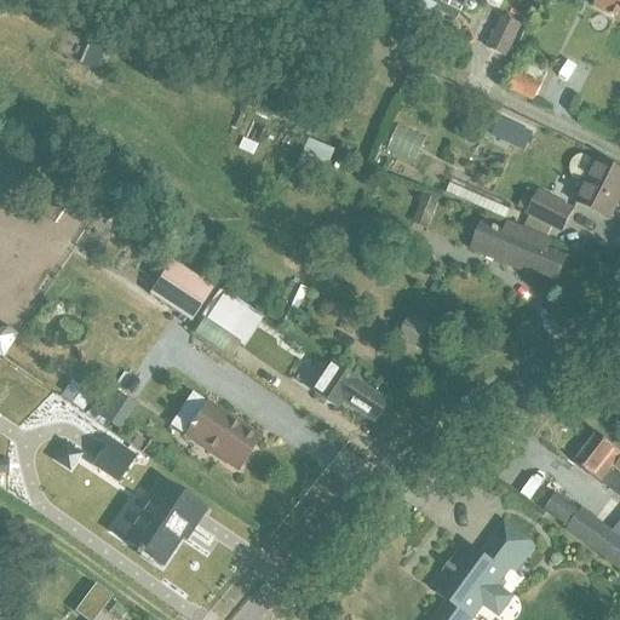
[(464,10),(468,0),(413,0),(417,10),(425,15),(435,11),(436,10),(446,15),(452,4),(464,10)]
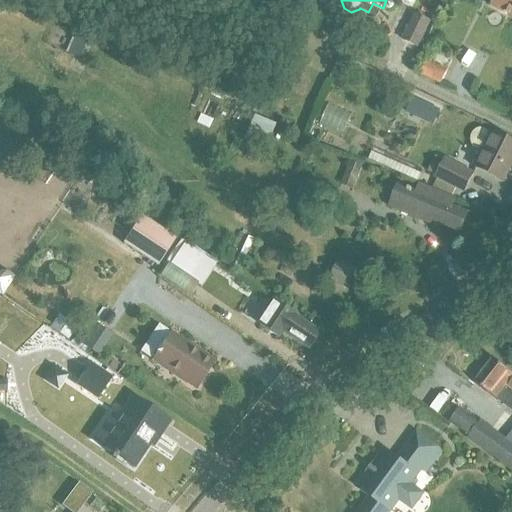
[(511,0),(493,0),(490,7),(511,17),(511,0)]
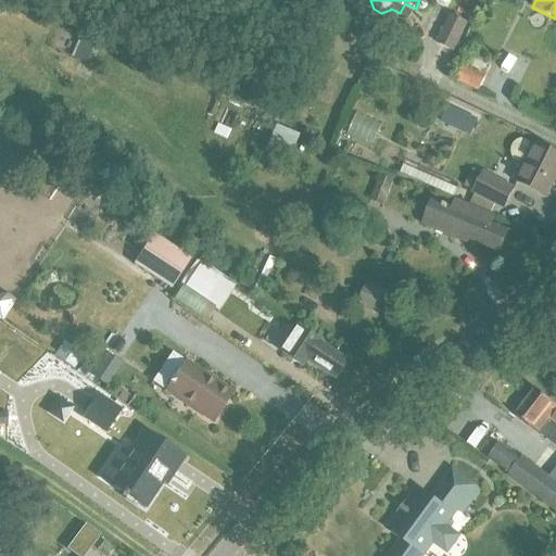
[(438,43),(453,52),(467,24),(452,16),(438,43)]
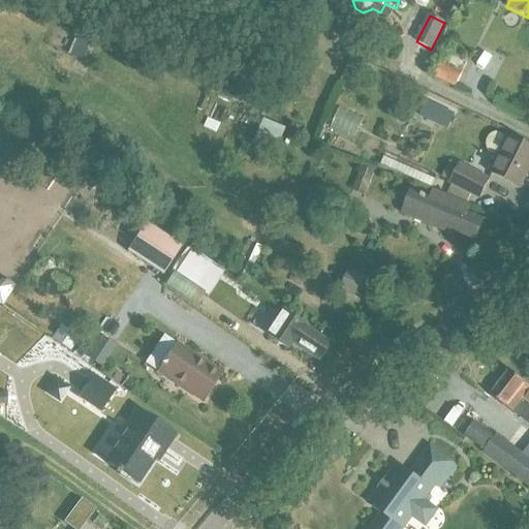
[(79,35),(70,55),(82,60),(90,40),(79,35)]
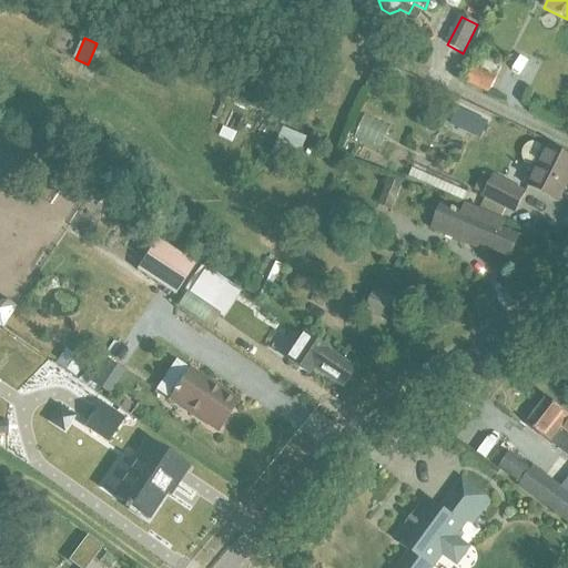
[(474,69),(466,83),(489,94),(496,80),(484,73),(474,69)]
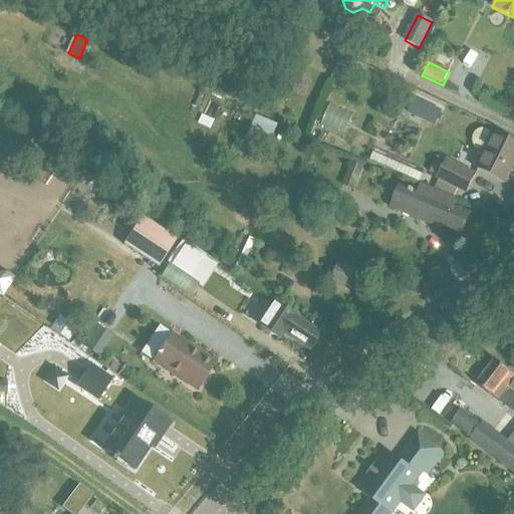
[(414,109),(440,123),(449,105),(423,92),(414,109)]
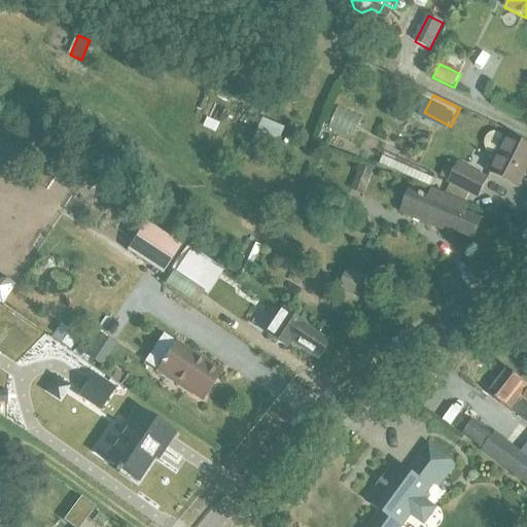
[(339,106),(334,130),(362,136),(367,112),(339,106)]
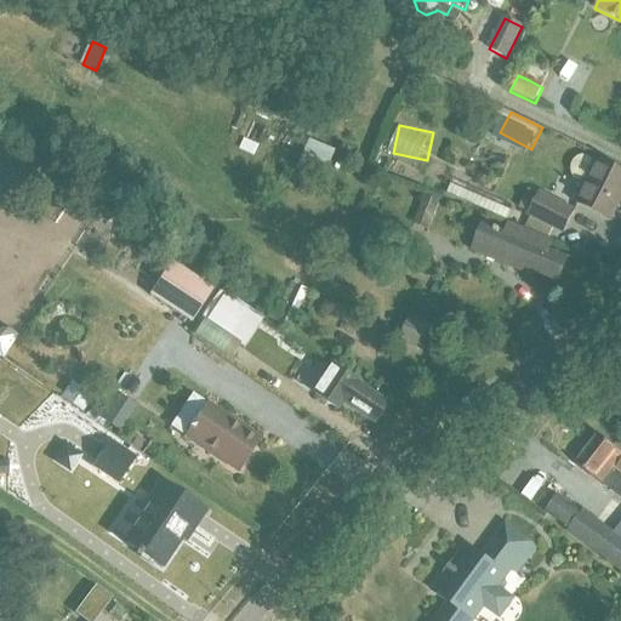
[(260,153),(263,138),(248,134),(243,147),(260,153)]
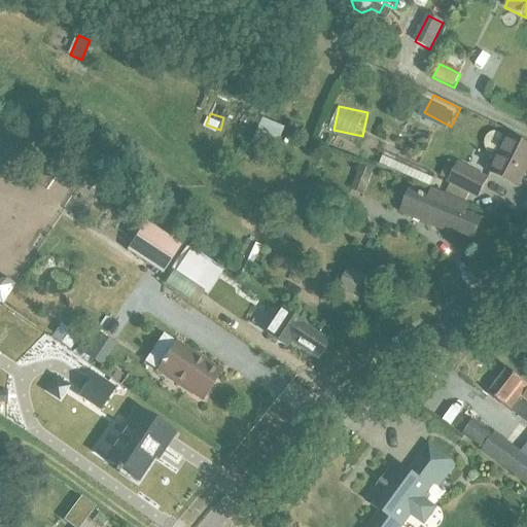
[(284,138),(288,121),(262,116),(259,133),(284,138)]
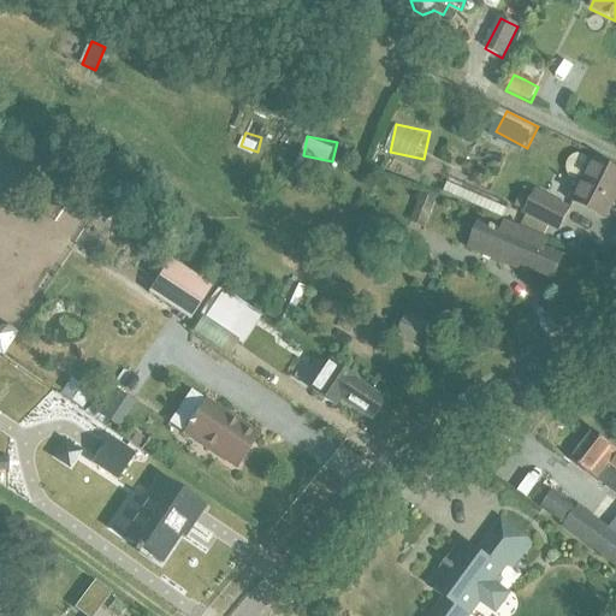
[(570,175),(580,181),(569,201),(606,220),(615,200),(615,171),(582,154),(578,154),(574,155),(569,159),(567,164),(567,169),(568,173),(570,175)]
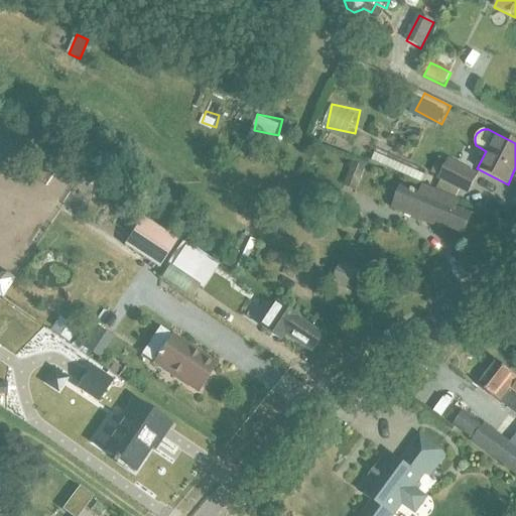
[(431,173),(440,177),(439,179),(469,194),(478,176),(448,161),(448,162),(438,157),(431,173)]
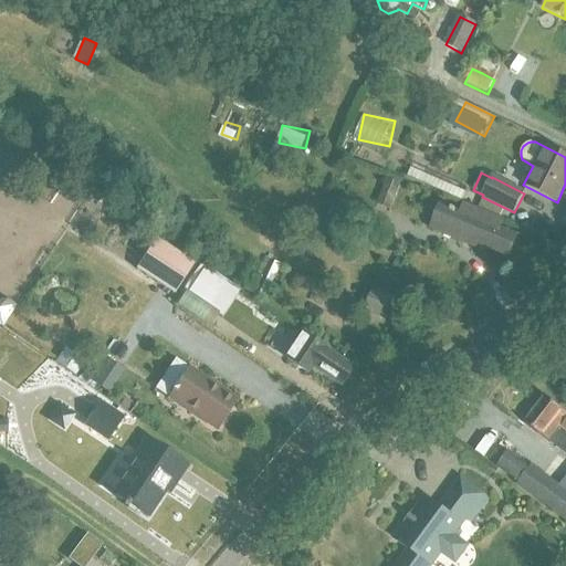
[(406,187),(401,185),(387,179),(377,205),(390,210),(396,198),(400,200),(406,187)]
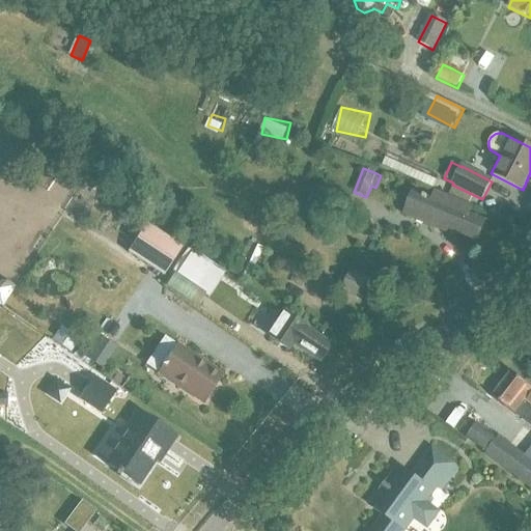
[(436,224),(478,241),(485,223),(469,216),(472,208),(436,193),(431,201),(413,194),(404,215),(435,227),(436,224)]
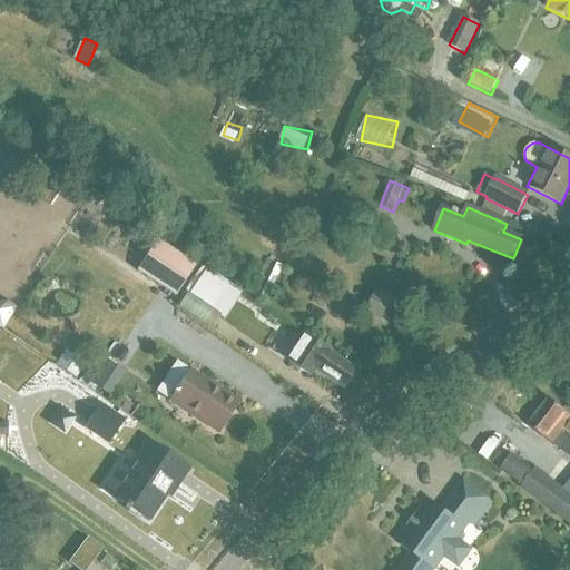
[(195,269),(158,244),(138,274),(175,298),(195,269)]
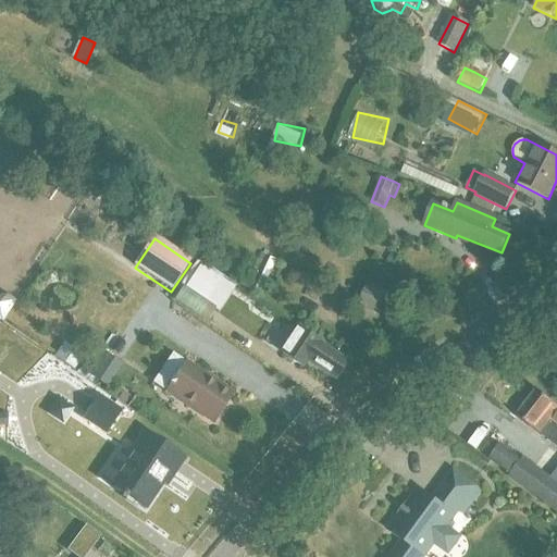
[(198,263),(183,285),(209,304),(225,281),(198,263)]
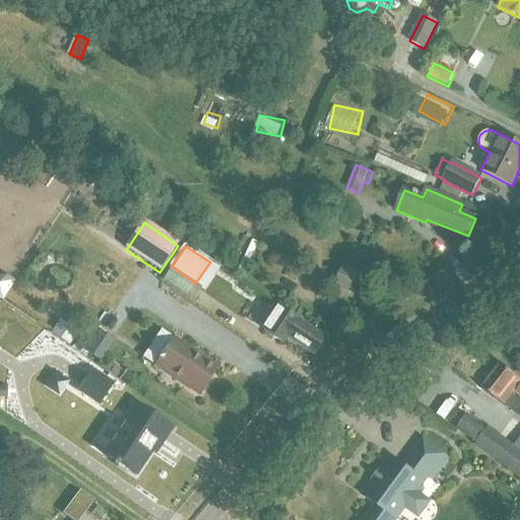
[(334,290),(352,299),(363,276),(344,268),(334,290)]
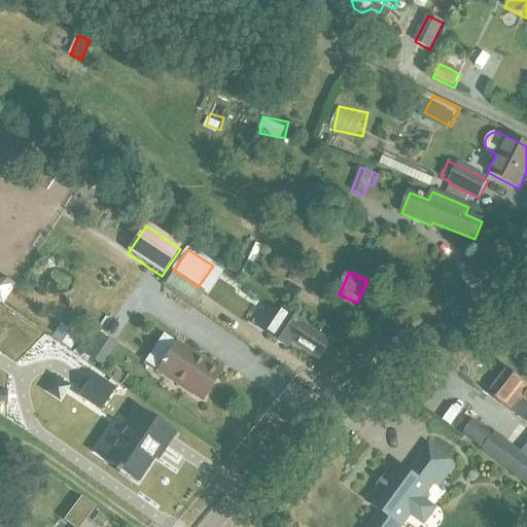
[(0,275),(0,297),(6,301),(14,281),(0,275)]
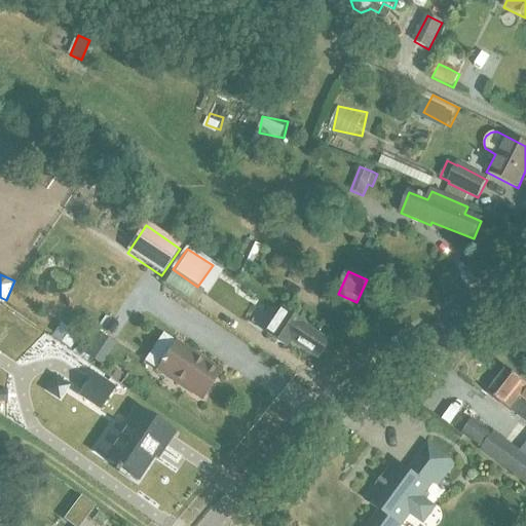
[(242,287),(239,292),(260,304),(263,299),(242,287)]
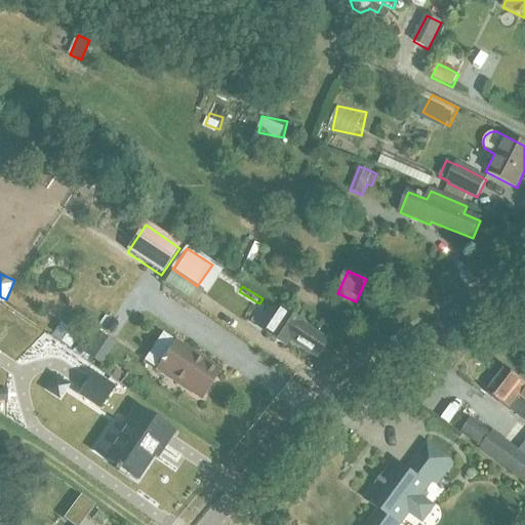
[(325,346),(287,320),(279,315),(266,335),(285,349),(290,341),(316,359),(325,346)]
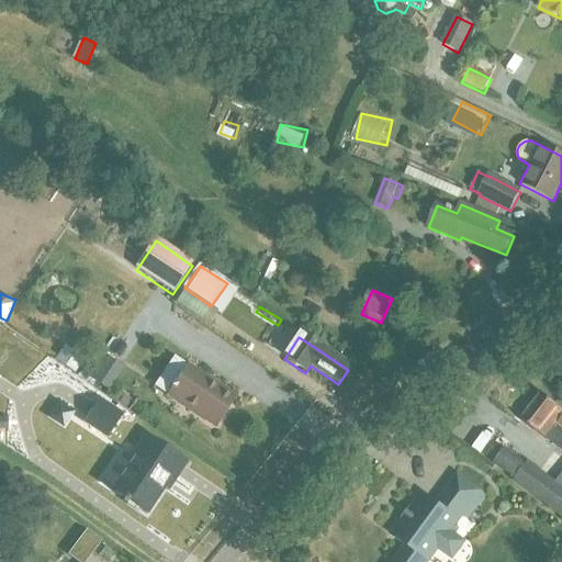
[(124,368),(103,353),(87,377),(108,391),(124,368)]
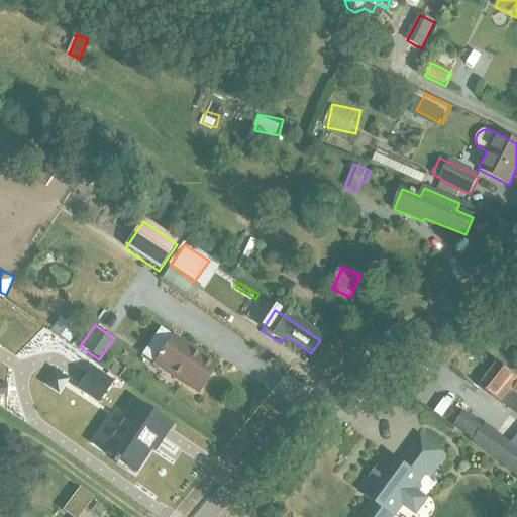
[(156,365),(192,390),(198,394),(215,369),(172,340),(156,365)]
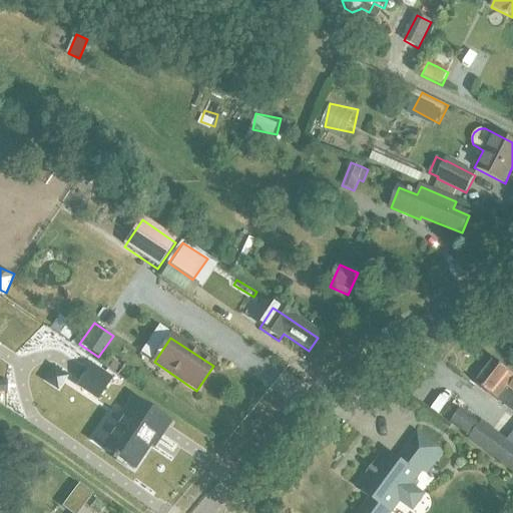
[(484,373),(477,383),(500,400),(510,407),(512,406),(512,374),(494,360),(484,373)]
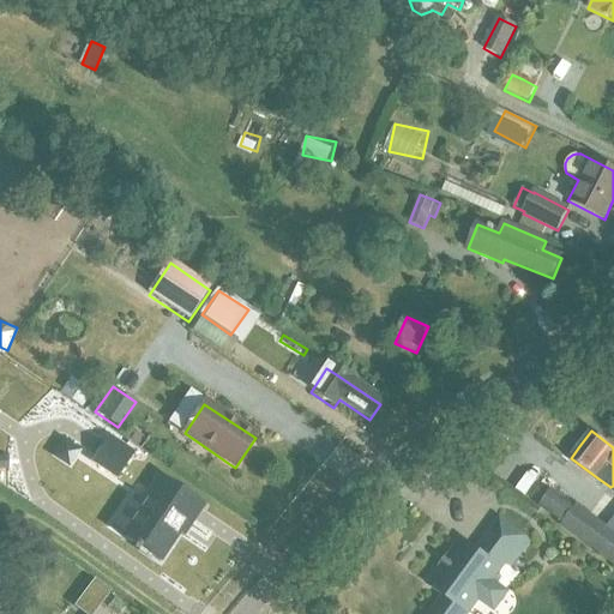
[(90,462),(116,480),(134,452),(108,434),(90,462)]
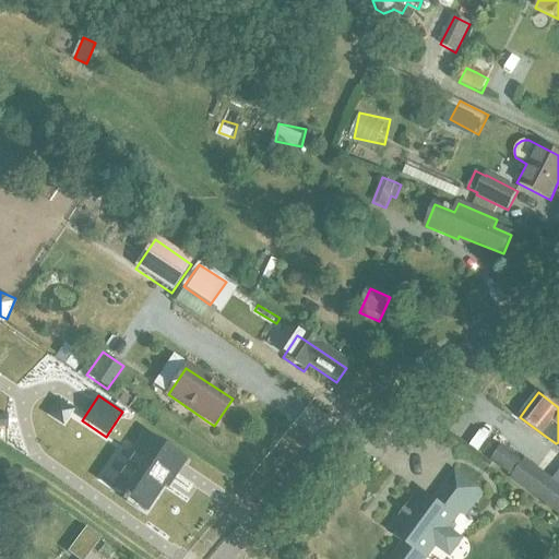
[(95,482),(108,490),(144,514),(169,476),(174,479),(182,465),(143,439),(128,462),(114,453),(95,482)]
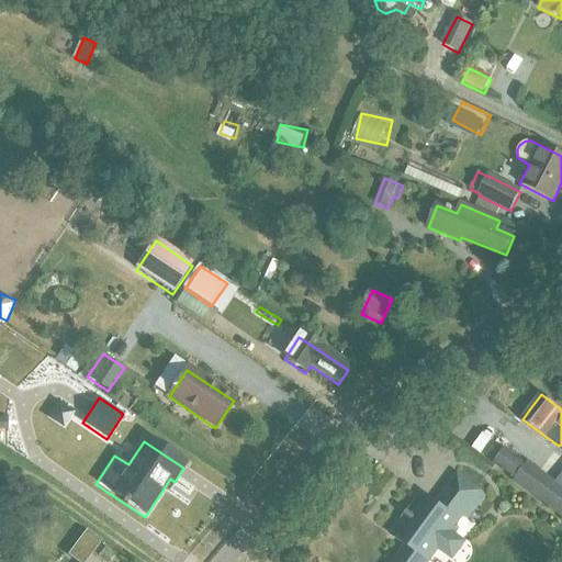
[(504,449),(494,463),(515,479),(513,481),(561,517),(561,476),(557,485),(527,463),(525,464),(504,449)]
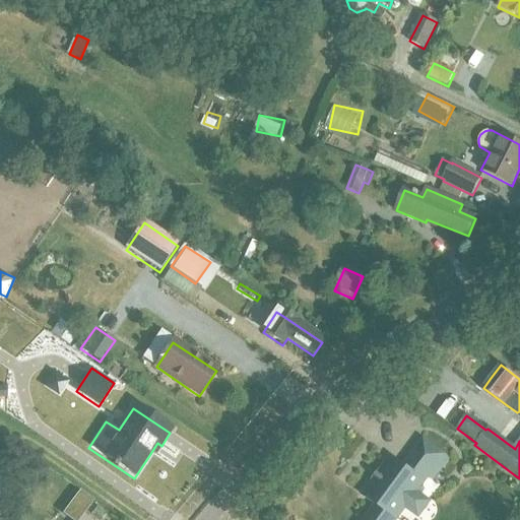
[(170,438),(160,454),(174,462),(183,445),(170,438)]
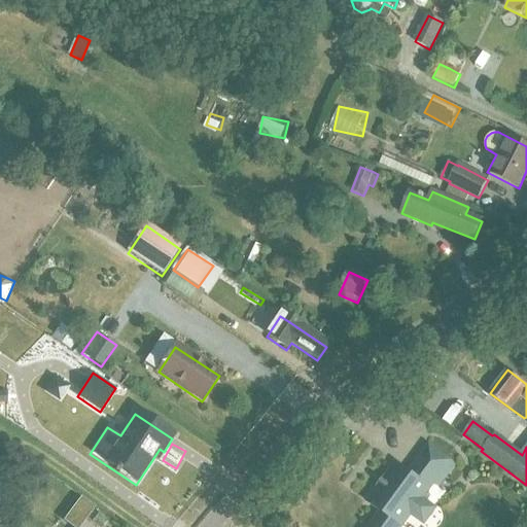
[(410,473),(396,463),(367,502),(381,513),(370,526),(400,526),(410,516),(424,526),(437,508),(423,497),(433,483),(438,487),(455,465),(429,447),(410,473)]
